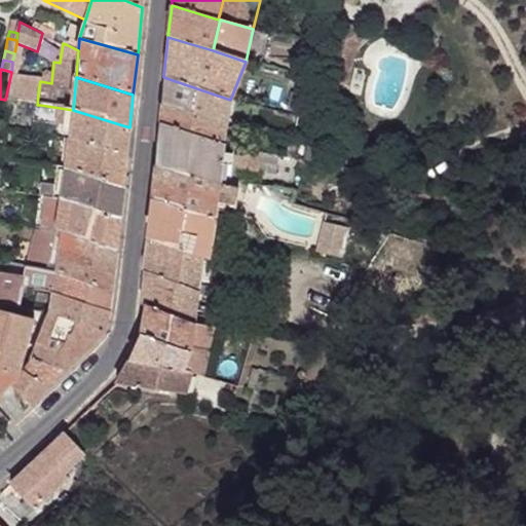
[(230,100),(163,77),(161,105),(225,124),(230,100)]
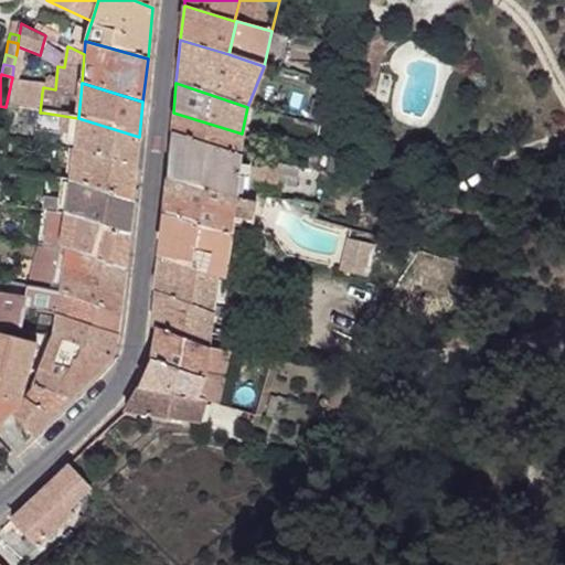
[(42,93),(10,87),(6,107),(7,107),(40,113),(42,93)]
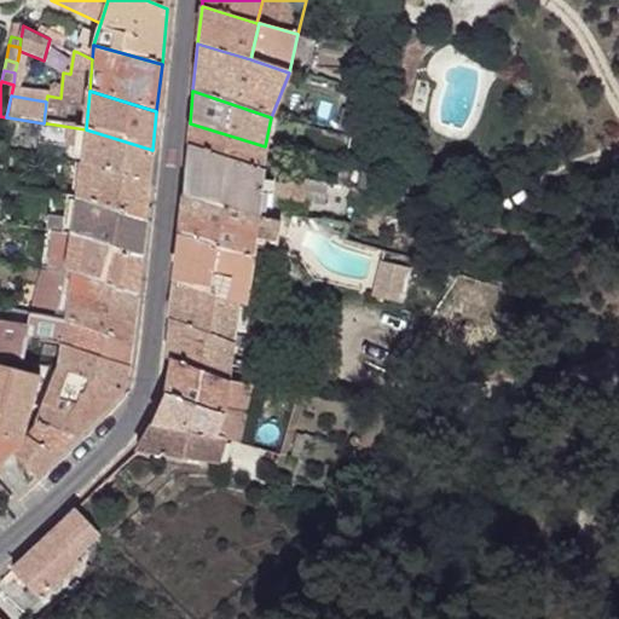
[(86,129),(47,123),(45,139),(84,144),(86,129)]
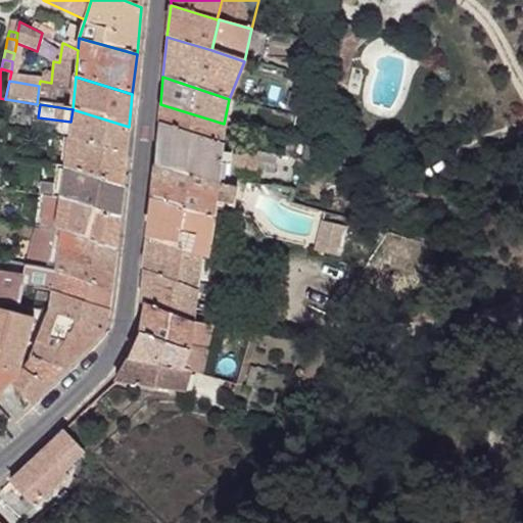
[(224,124),(160,104),(158,123),(221,143),(224,124)]
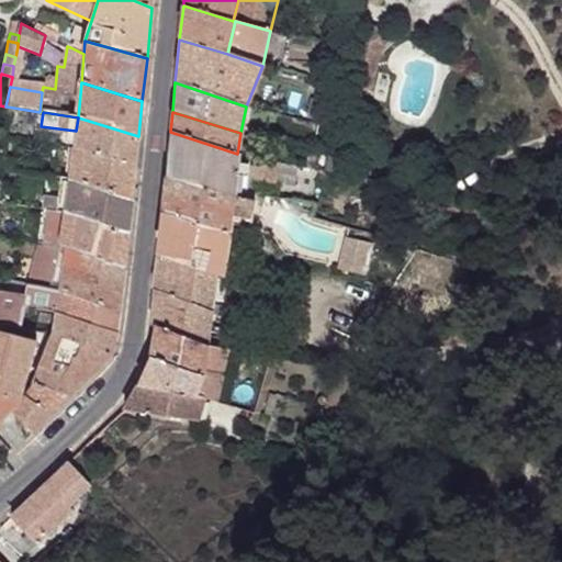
[(138,136),(78,117),(76,131),(75,146),(135,166),(138,136)]
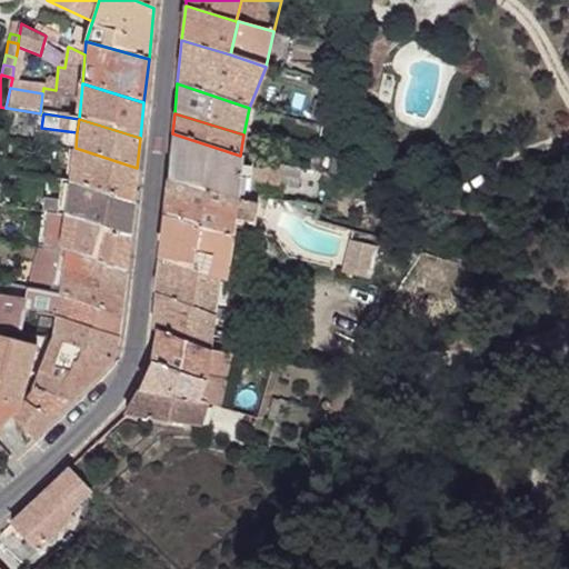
[(240,156),(172,133),(168,179),(236,199),(240,156)]
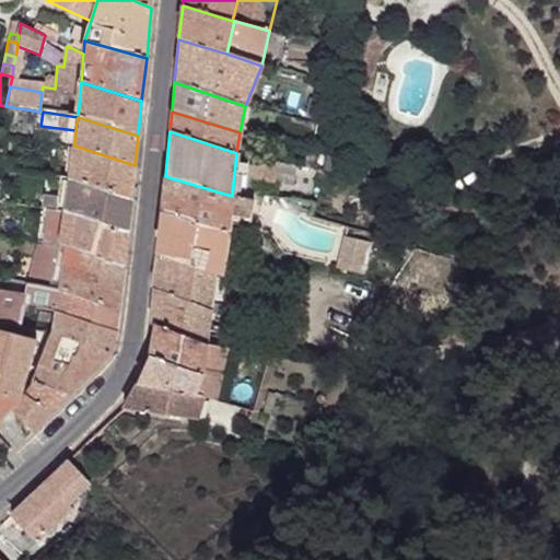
[(135,165),(74,146),(72,164),(71,177),(130,201),(135,165)]
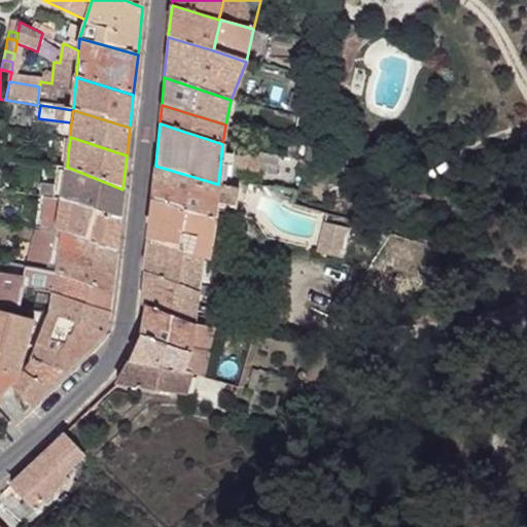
[(67,167),(27,162),(24,184),(42,185),(41,198),(62,202),(67,167)]
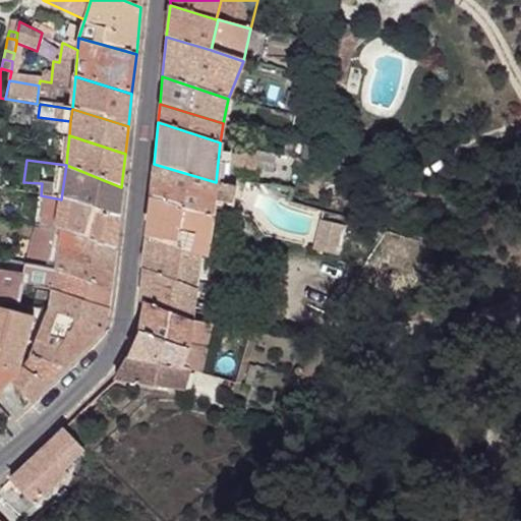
[(216,182),(154,164),(151,198),(210,219),(213,200),(216,182)]
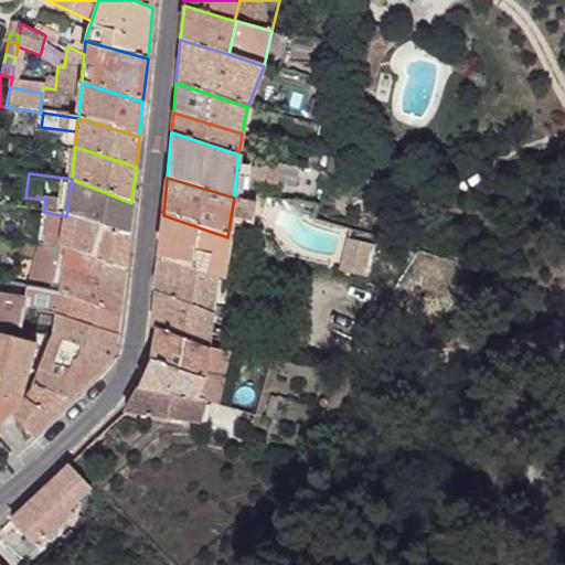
[(131,203),(72,179),(66,216),(128,235),(131,203)]
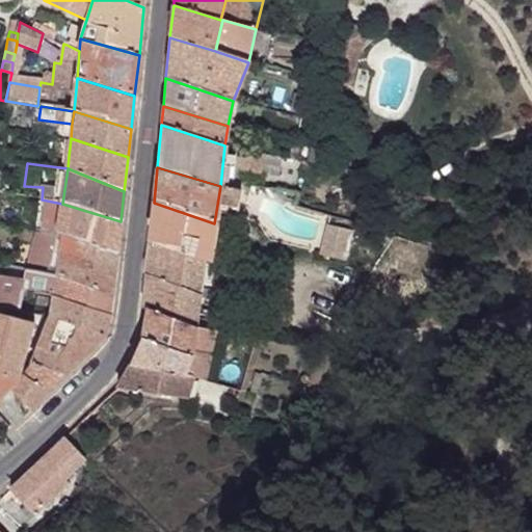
[(239,191),(220,186),(217,205),(236,210),(239,191)]
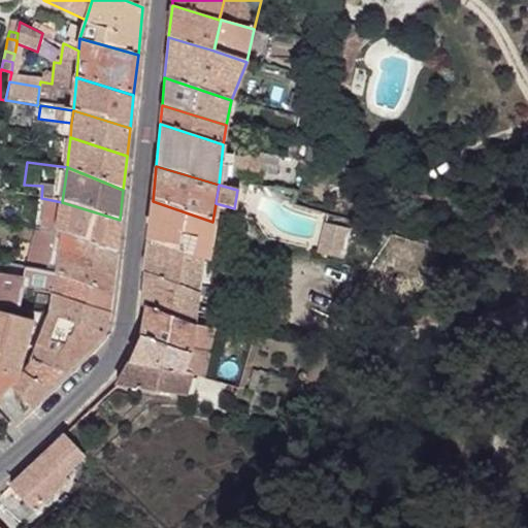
[(212,222),(153,201),(149,239),(201,258),(206,260),(211,231),(212,222)]
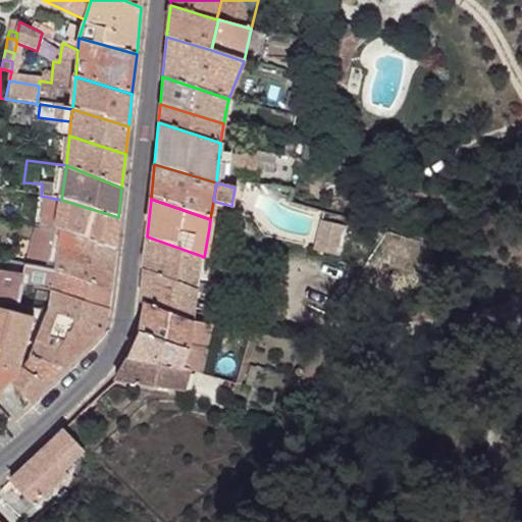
[(118,217),(61,200),(56,228),(62,230),(114,250),(118,217)]
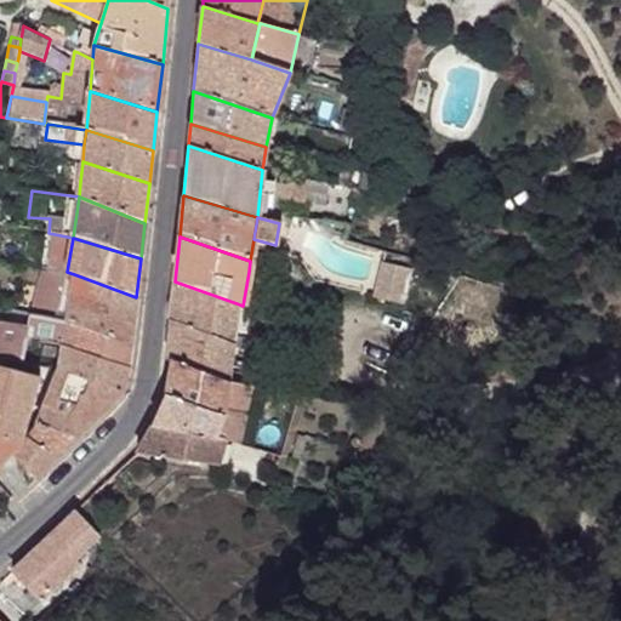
[(46,267),(24,262),(20,285),(44,290),(46,267)]
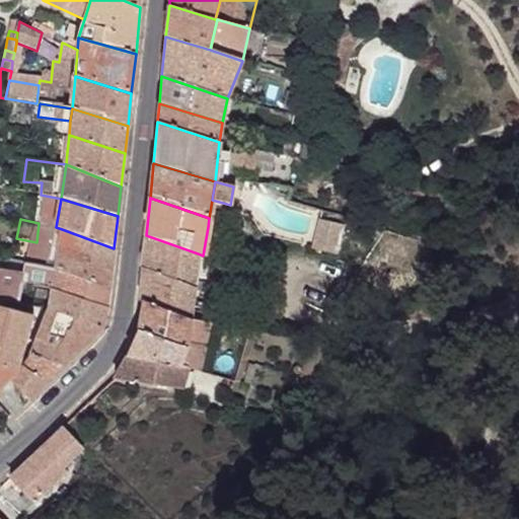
[(345,225),(318,219),(311,248),(339,254),(345,225)]
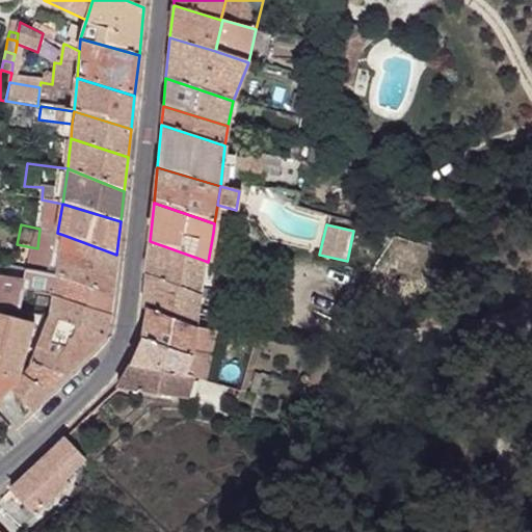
[(57,233),(40,229),(37,248),(51,249),(54,249),(57,248),(61,249),(63,235),(57,233)]
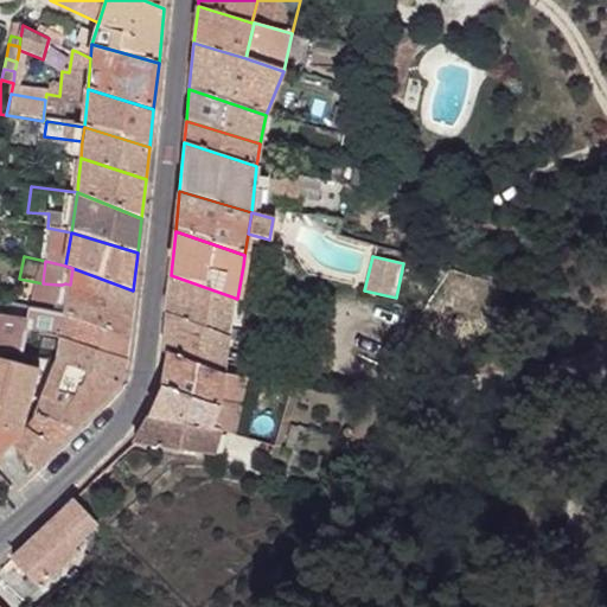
[(133,291),(72,268),(70,285),(68,299),(65,315),(127,337),(133,291)]
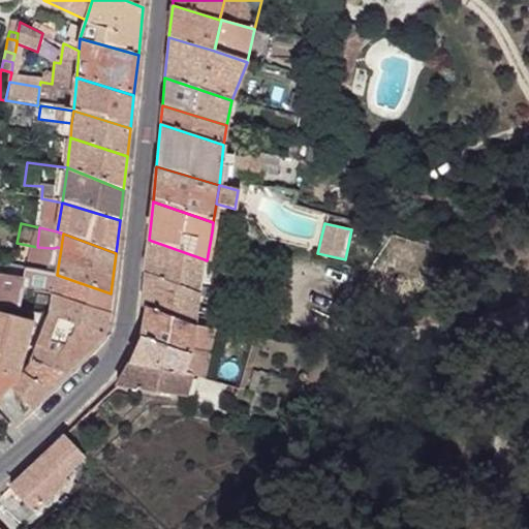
[(201,258),(149,240),(146,274),(197,293),(201,258)]
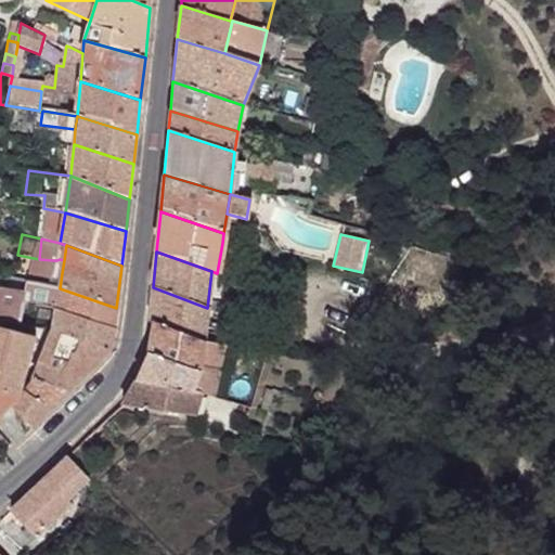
[(62,273),(29,265),(25,282),(60,288),(62,273)]
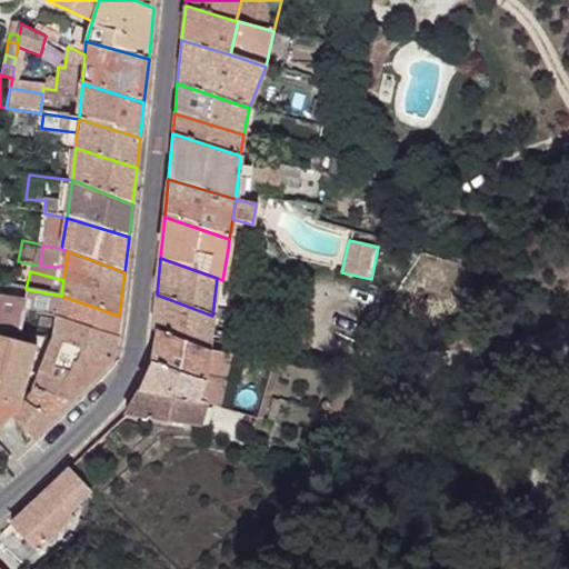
[(61,296),(26,289),(22,303),(22,309),(58,318),(61,296)]
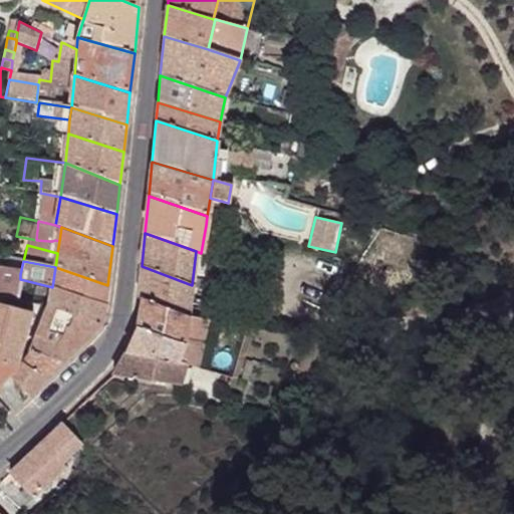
[(192,285),(142,266),(138,298),(142,300),(189,317),(192,285)]
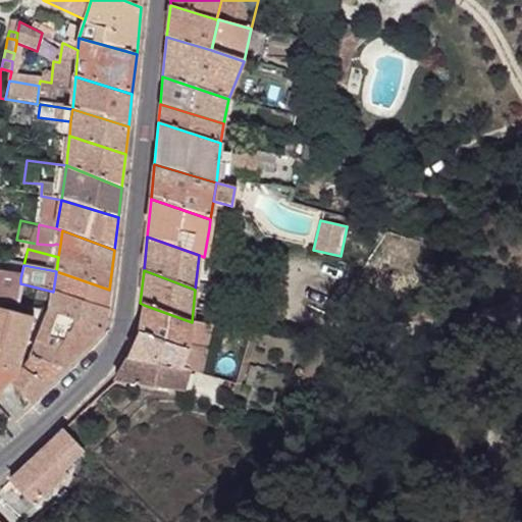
[(109,290),(56,271),(53,292),(107,310),(109,290)]
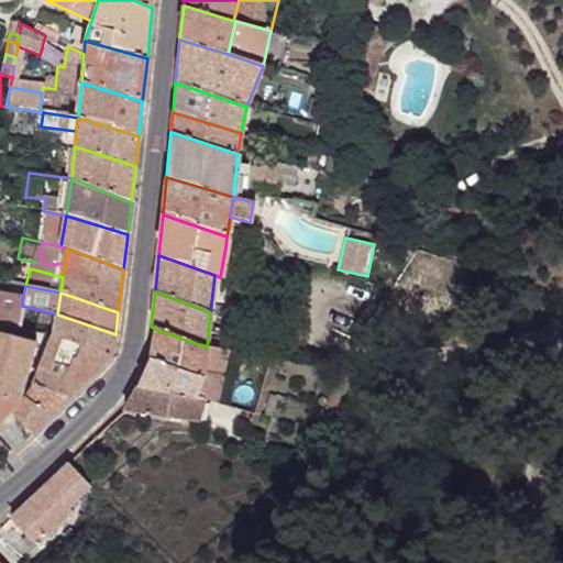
[(0,295),(0,323),(21,329),(22,306),(22,300),(0,295)]
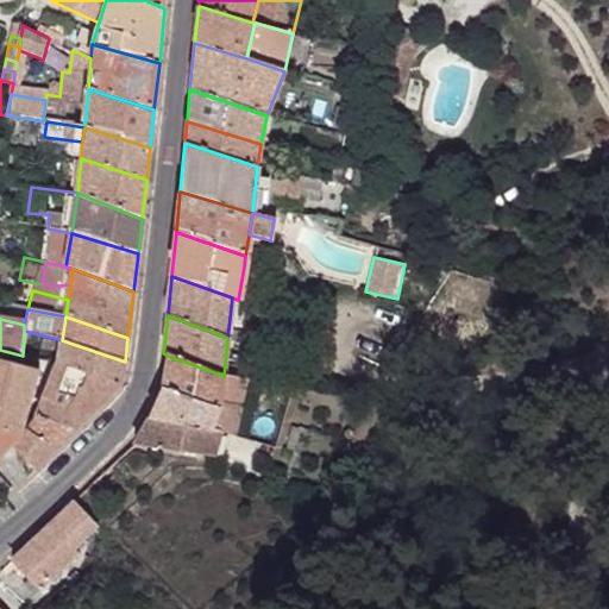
[(125,362),(62,340),(58,365),(120,384),(125,362)]
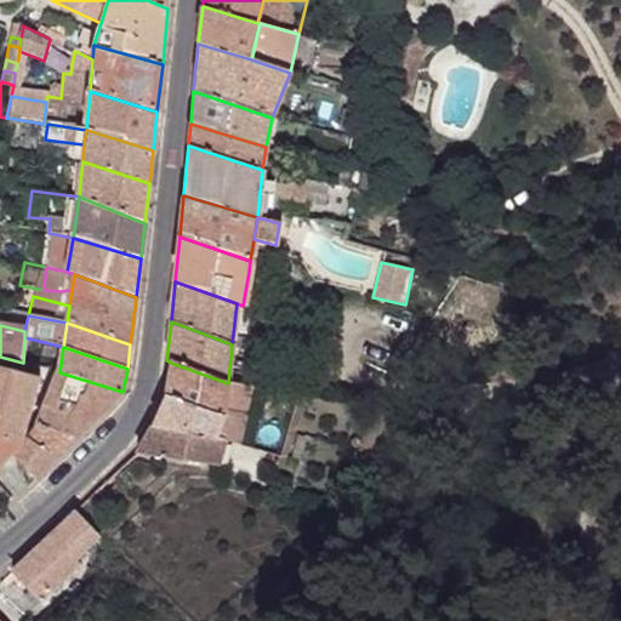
[(228,383),(171,363),(164,397),(221,416),(228,383)]
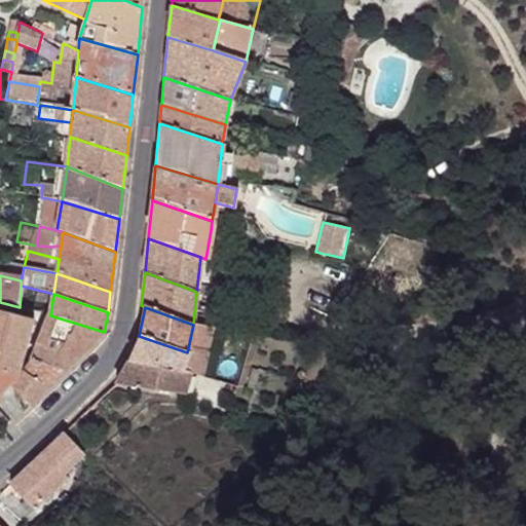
[(0,393),(17,376),(32,320),(0,310),(0,393)]
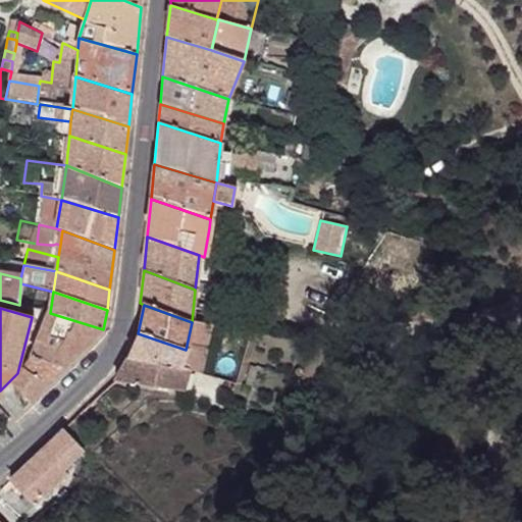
[(103,329),(50,313),(33,357),(64,368),(103,329)]
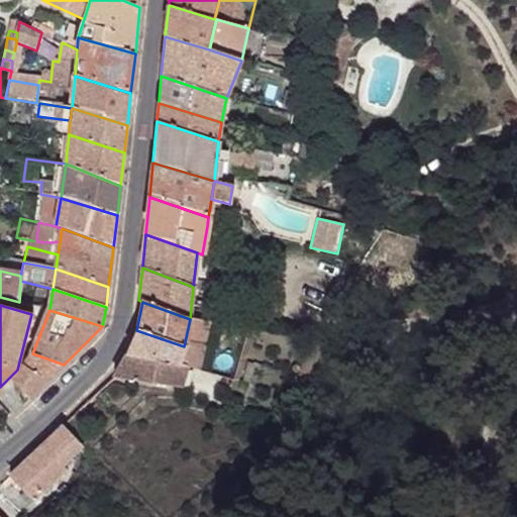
[(200,321),(190,319),(184,346),(181,365),(187,367),(197,370),(201,350),(212,353),(217,332),(207,329),(208,322),(200,321)]
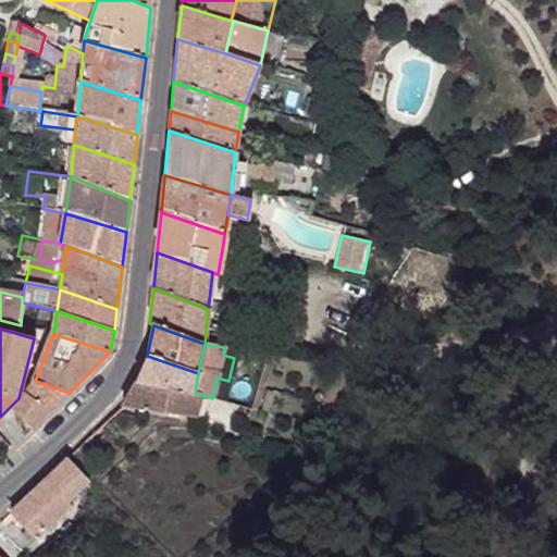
[(198,373),(147,356),(137,382),(195,393),(198,373)]
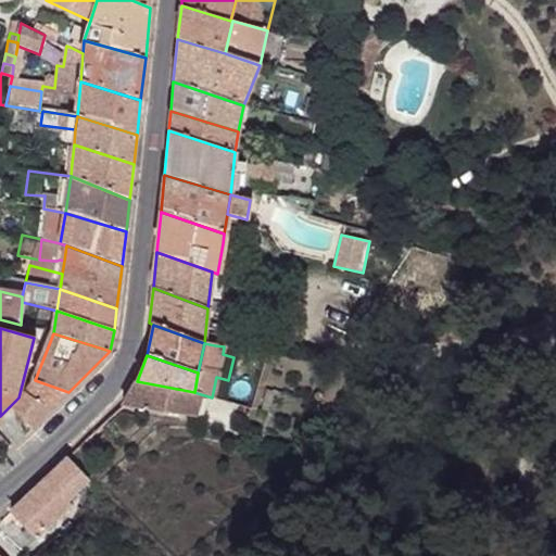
[(68,392),(35,380),(13,411),(33,430),(68,392)]
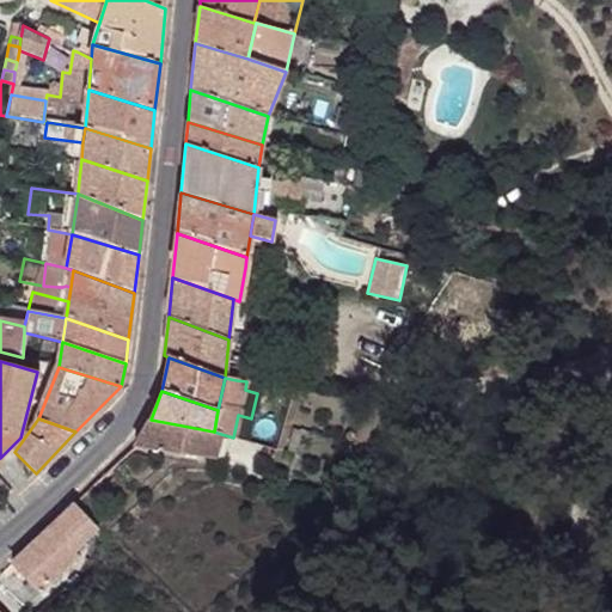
[(214,432),(151,420),(133,448),(214,460),(221,434),(214,432)]
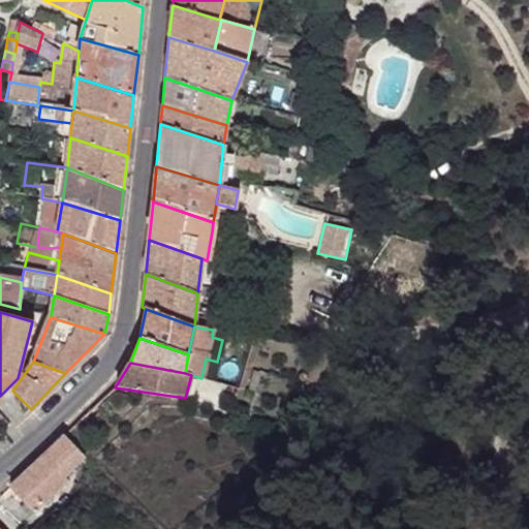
[(88,459),(63,436),(19,479),(40,504),(66,479),(88,459)]
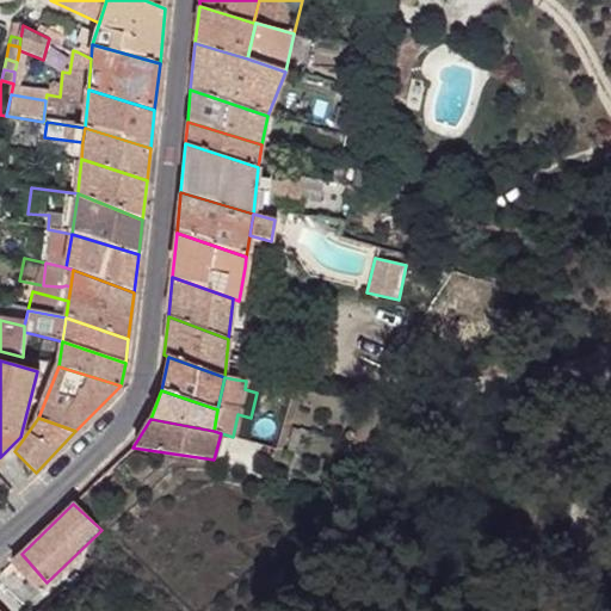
[(47,582),(22,554),(13,563),(38,590),(47,582)]
